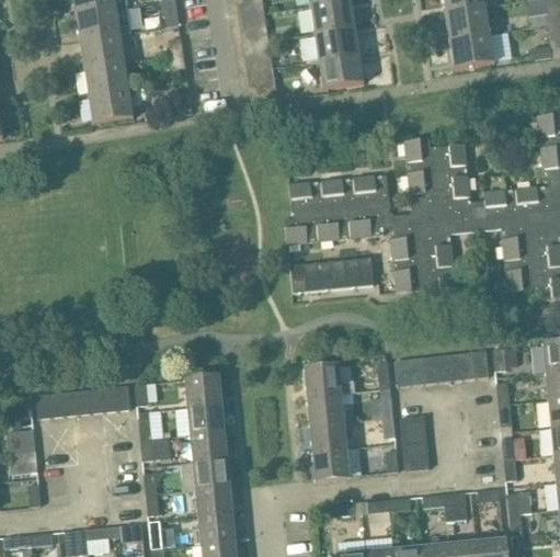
[(73,0),(76,13),(117,8),(127,6),(126,0),(73,0)]
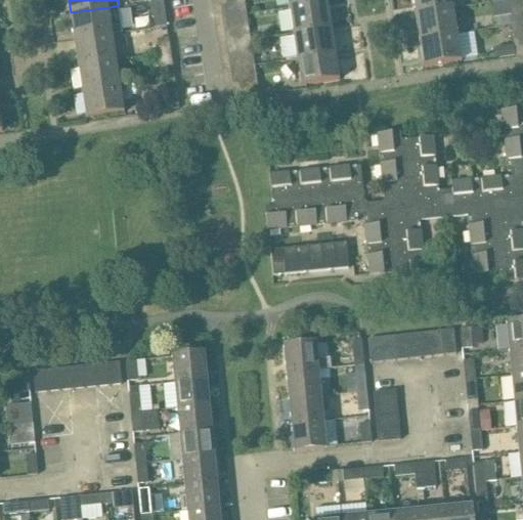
[(166,12),(164,0),(151,0),(154,14),(166,12)]
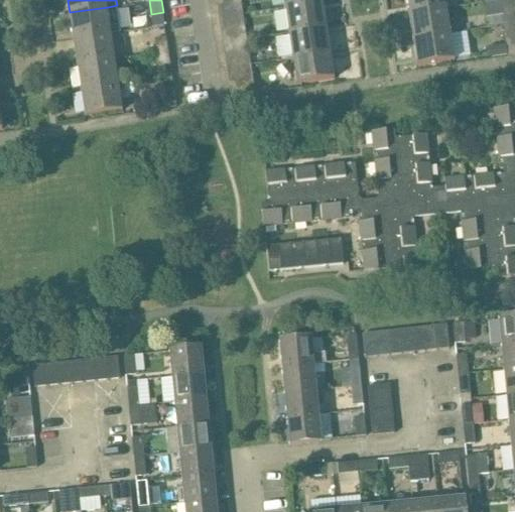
[(219,12),(243,8),(242,0),(217,0),(219,12)]
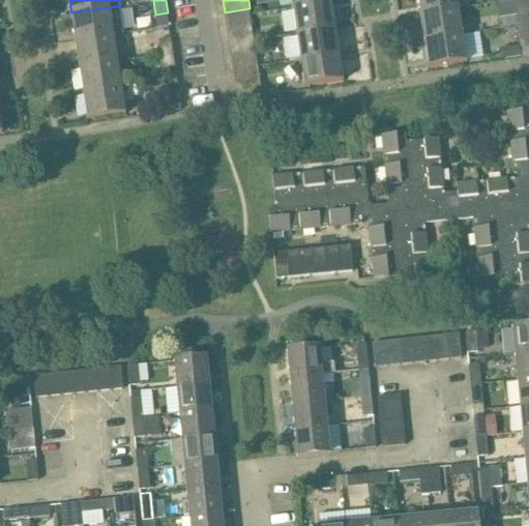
[(293,5),(297,31),(336,25),(333,0),(326,0),(293,5)]
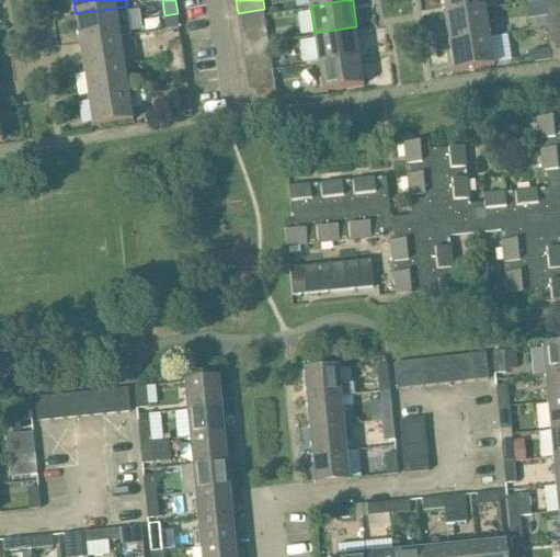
[(487,7),(486,0),(444,0),(446,13),(487,7)]
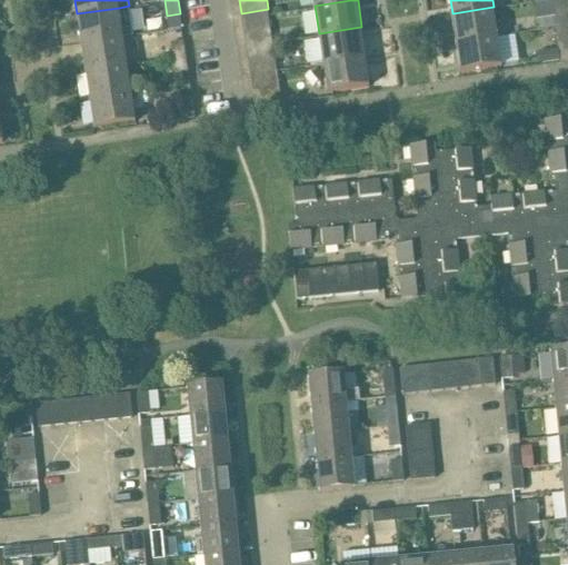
[(567,2),(552,6),(555,19),(567,16),(567,2)]
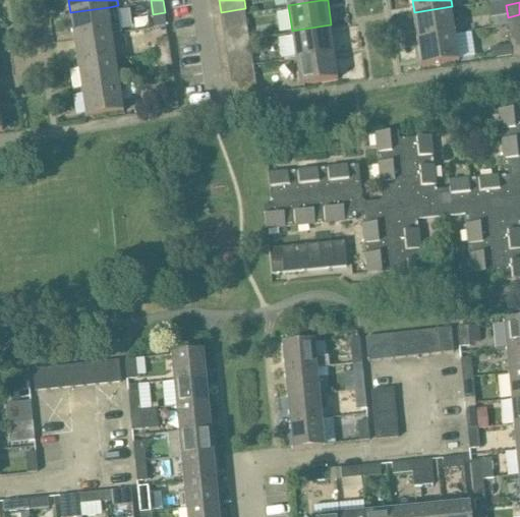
[(109,7),(70,12),(74,38),(113,33),(122,31),(118,5),(109,7)]
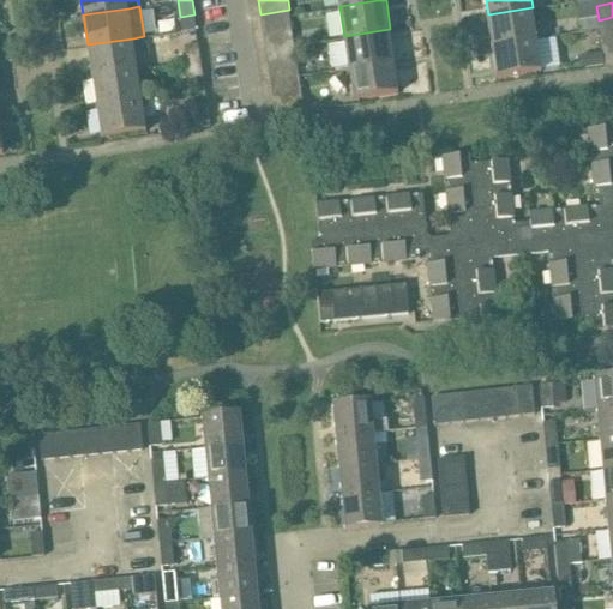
[(488,14),(492,44),(538,37),(533,7),(488,14)]
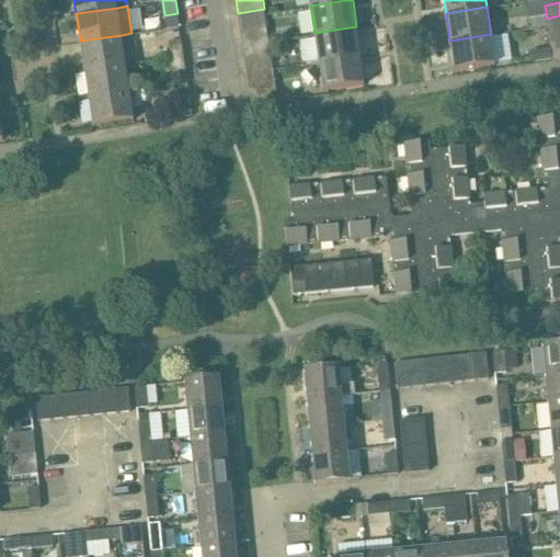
[(240,26),(266,22),(264,9),(238,13),(240,26)]
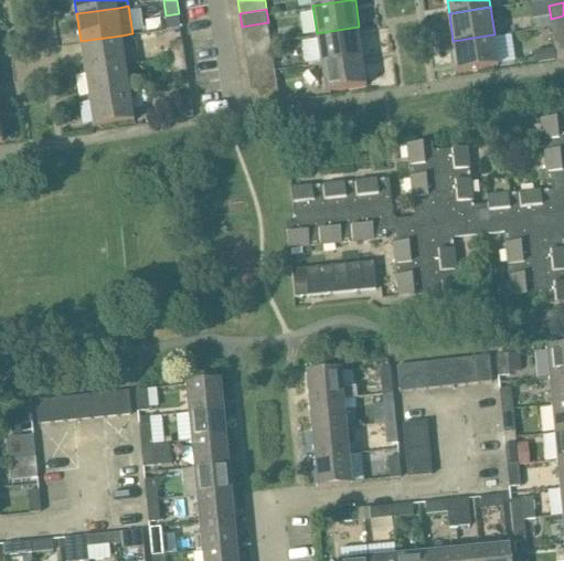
[(563,16),(551,19),(553,32),(563,30),(563,16)]
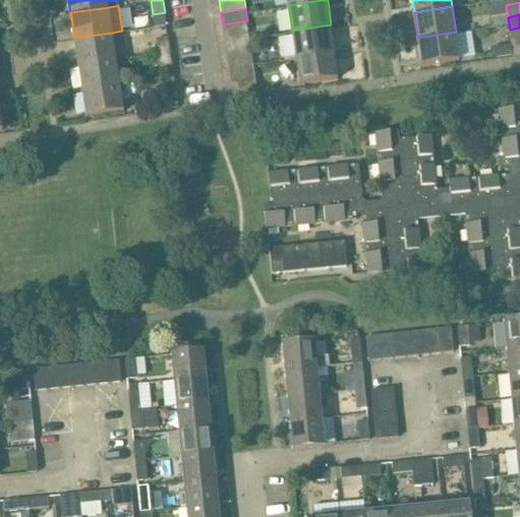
[(225,36),(248,33),(247,20),(223,24),(225,36)]
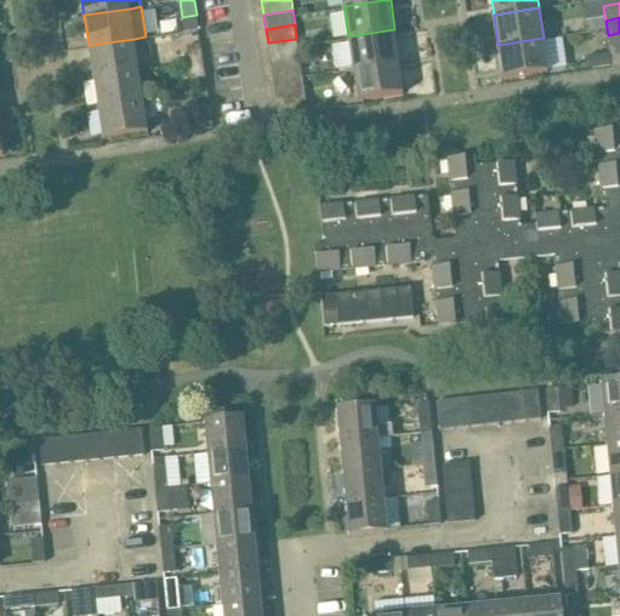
[(348,36),(353,67),(399,60),(394,29),(348,36)]
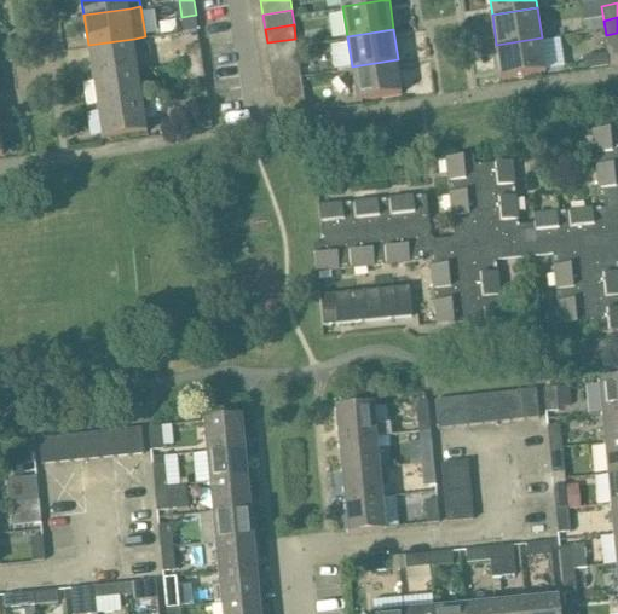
[(617,33),(606,35),(608,50),(617,47),(617,33)]
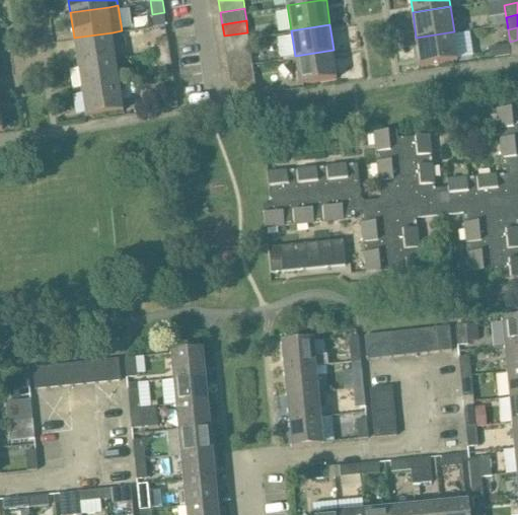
[(458,58),(454,31),(416,38),(420,64),(458,58)]
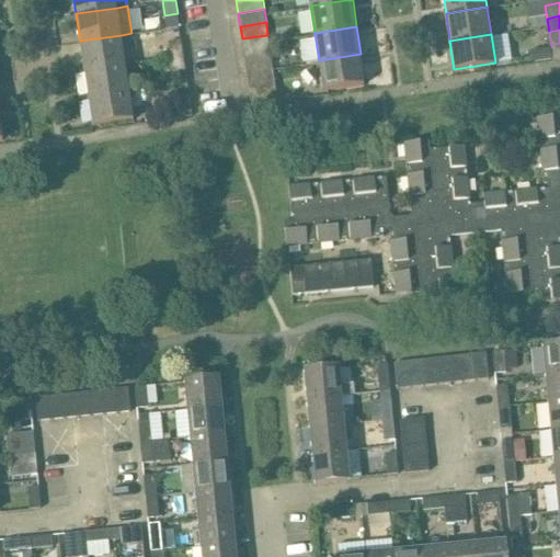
[(126,61),(122,35),(80,41),(84,68),(126,61)]
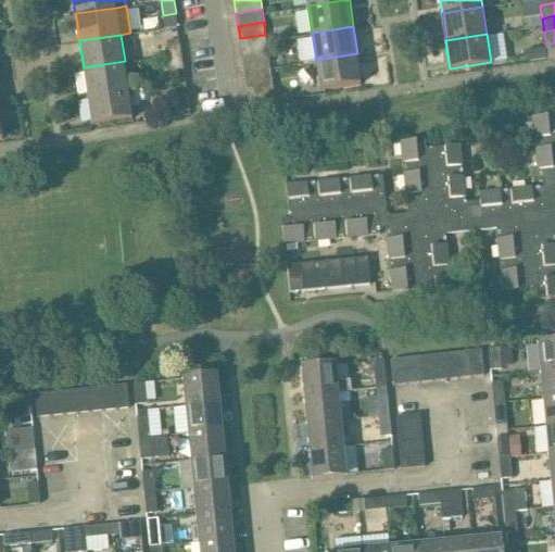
[(241,51),(267,48),(265,35),(240,38),(241,51)]
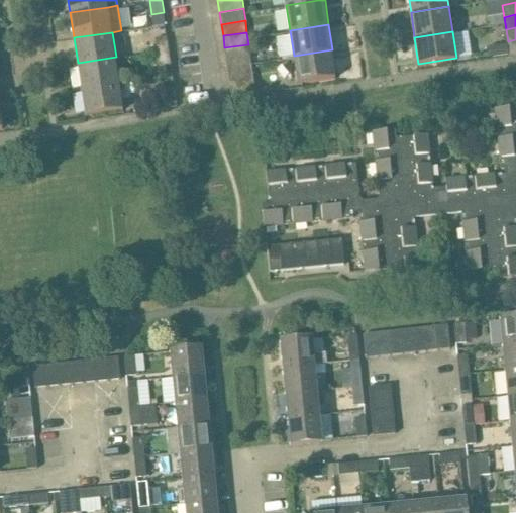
[(155,36),(157,50),(169,48),(167,35),(155,36)]
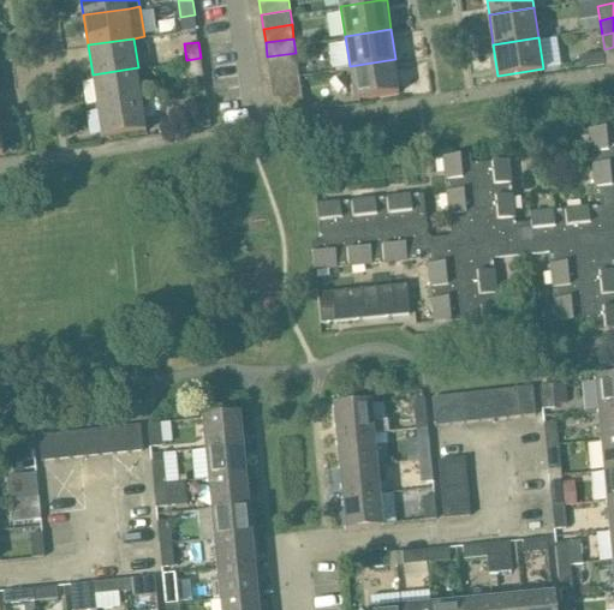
[(269,71),(298,66),(296,53),(267,57),(269,71)]
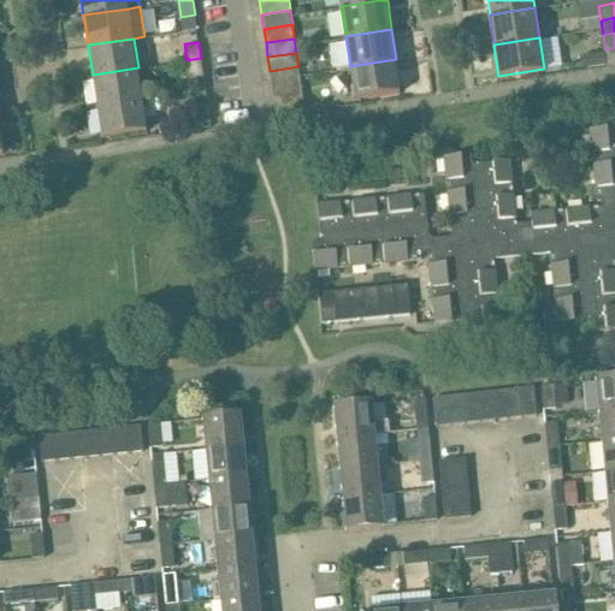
[(201,58),(187,60),(189,77),(203,75),(201,58)]
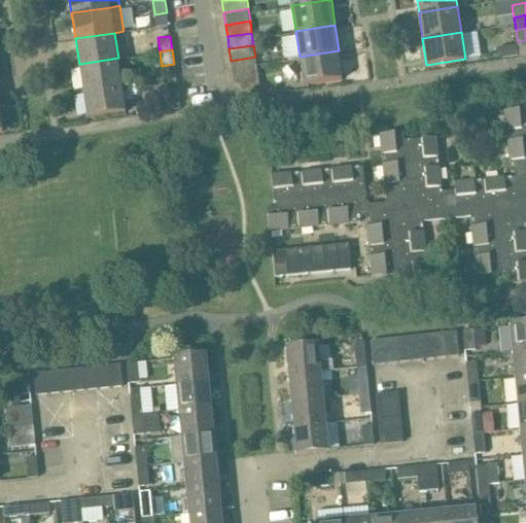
[(343,77),(339,50),(300,57),(304,83),(343,77)]
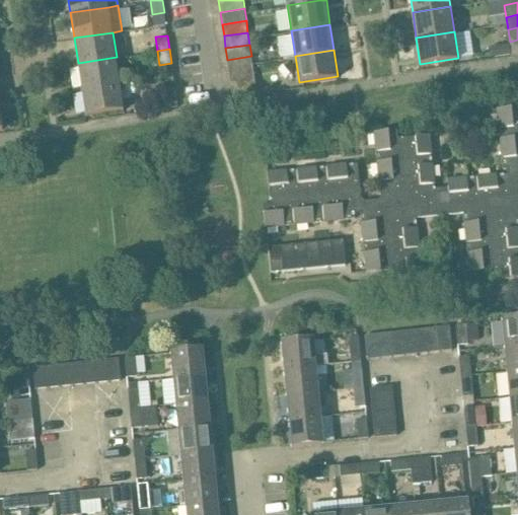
[(251,56),(227,60),(229,72),(253,68),(252,62),(251,56)]
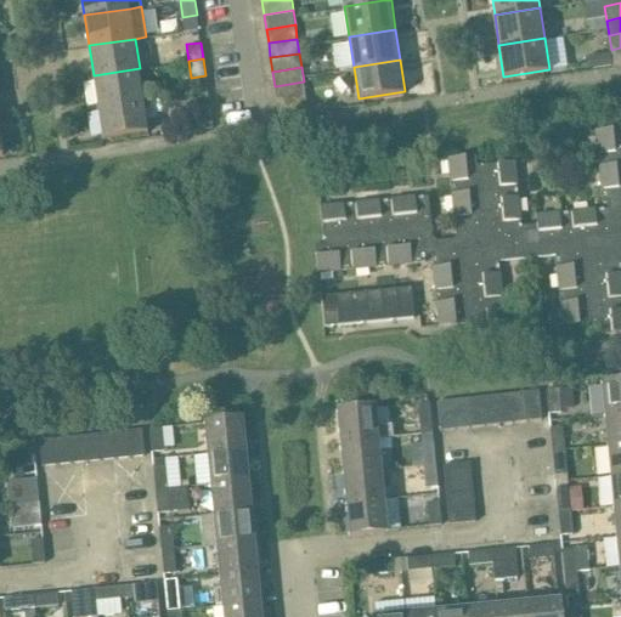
[(145,98),(140,68),(94,75),(99,106),(145,98)]
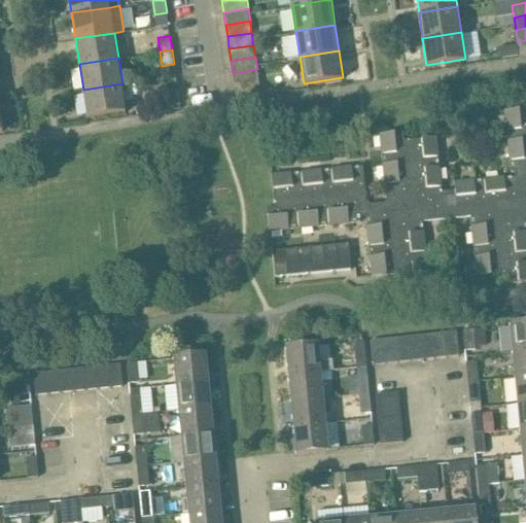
[(257,69),(233,73),(235,85),(259,81),(257,69)]
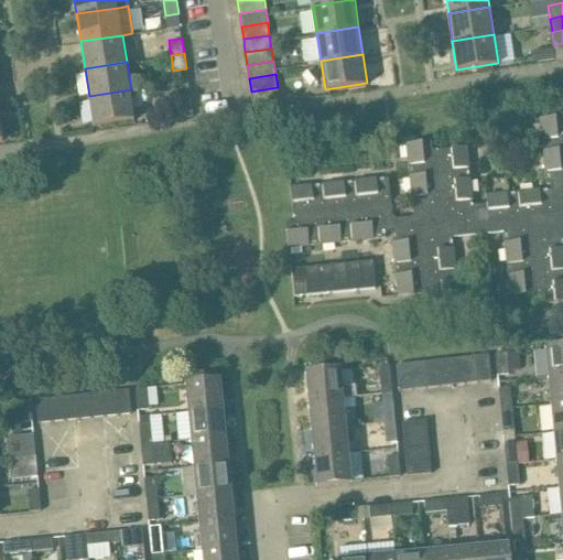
[(278,87),(251,92),(253,104),(280,99),(278,87)]
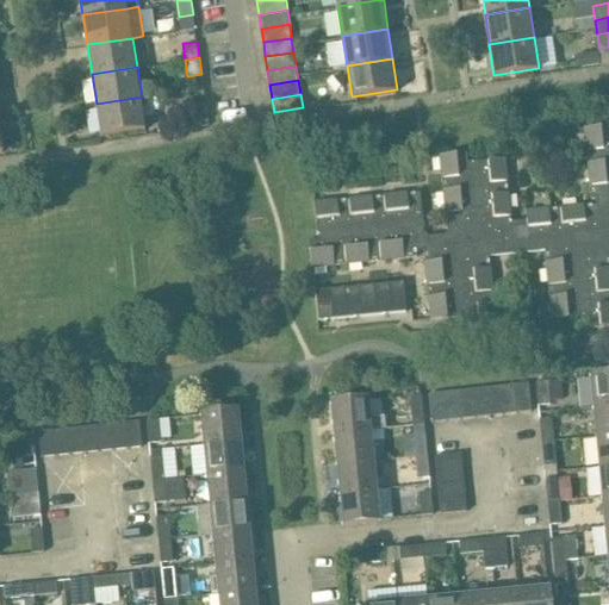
[(147,128),(142,97),(97,104),(101,135),(147,128)]
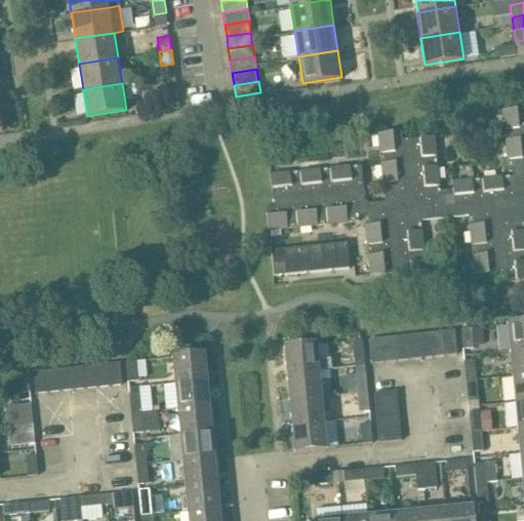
[(179,102),(177,87),(165,89),(168,103),(179,102)]
